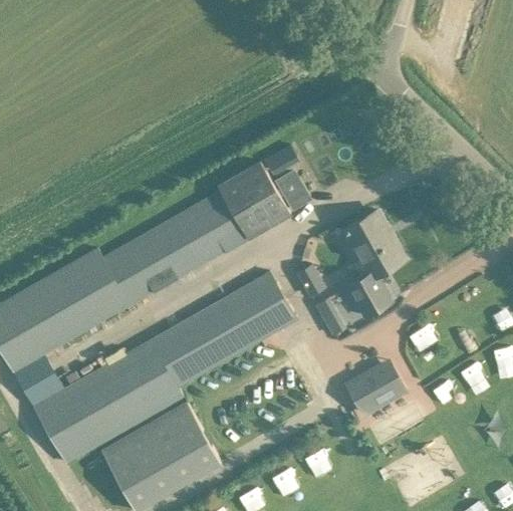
[(4,300),(0,302),(0,351),(65,465),(183,398),(179,390),(297,321),(267,271),(223,296),(53,393),(35,361),(291,217),(259,163),(217,186),(219,191),(101,257),(97,249),(61,269),(4,300)]
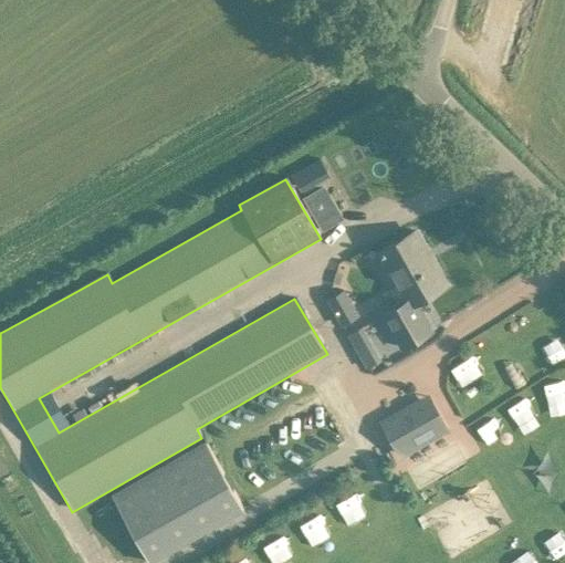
[(414,233),(395,244),(378,254),(406,303),(382,318),(400,351),(431,333),(415,304),(445,288),(431,264),(428,267),(421,256),(426,253),(414,233)]
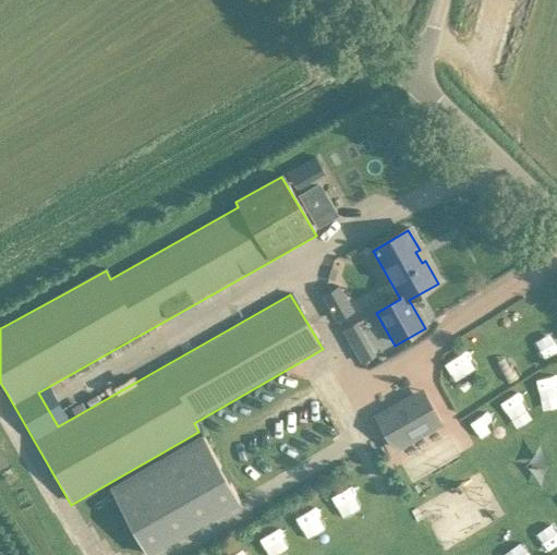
[(339,284),(319,293),(335,321),(353,310),(339,284)]
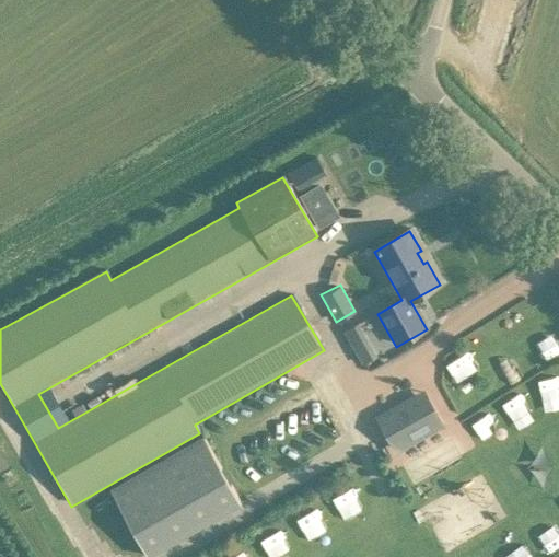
[(388,351),(369,316),(341,332),(362,367),(388,351)]
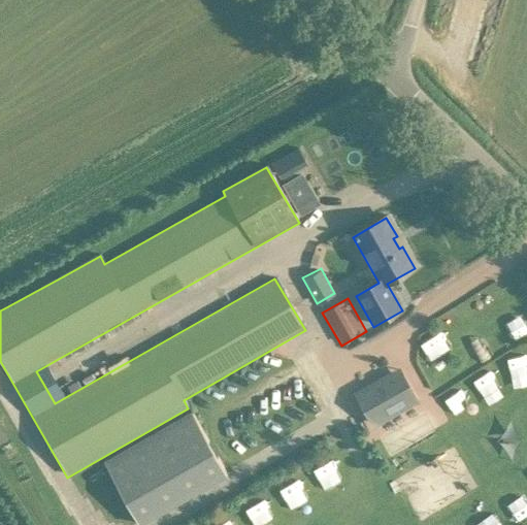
[(433,334),(419,343),(430,361),(445,352),(433,334)]
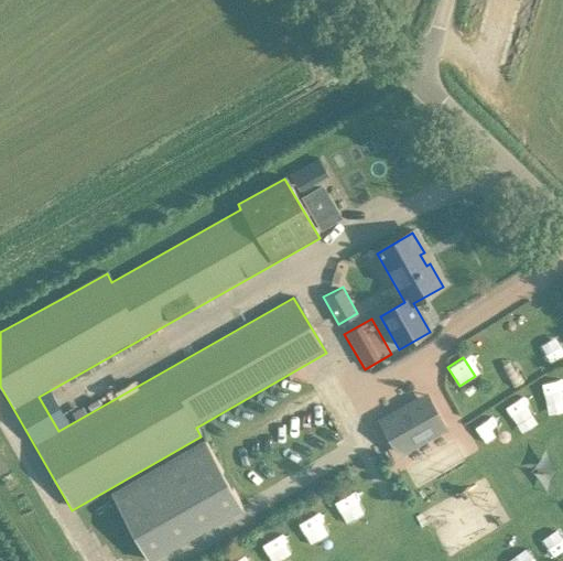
[(539,384),(544,405),(562,400),(558,379),(539,384)]
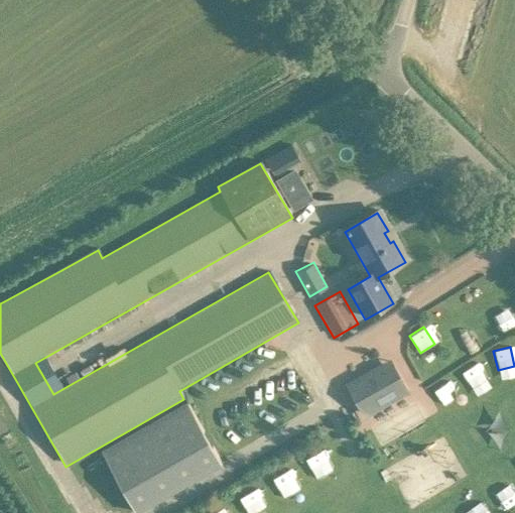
[(389,365),(346,388),(363,419),(407,395),(389,365)]
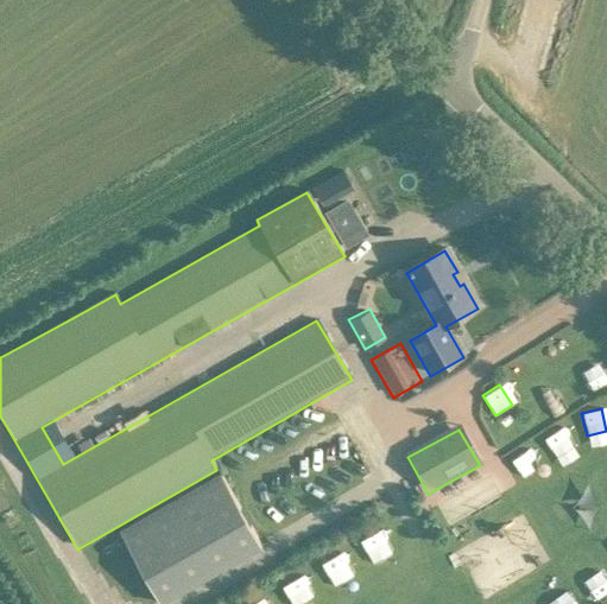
[(463,438),(479,458),(489,451),(474,430),(463,438)]
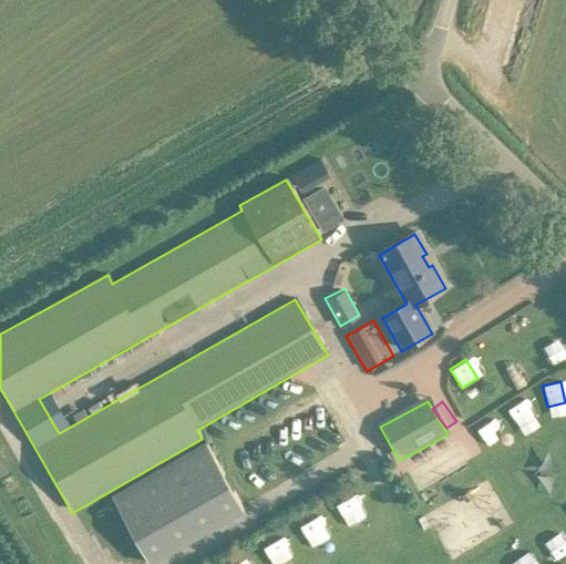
[(515,426),(530,419),(522,402),(507,409),(515,426)]
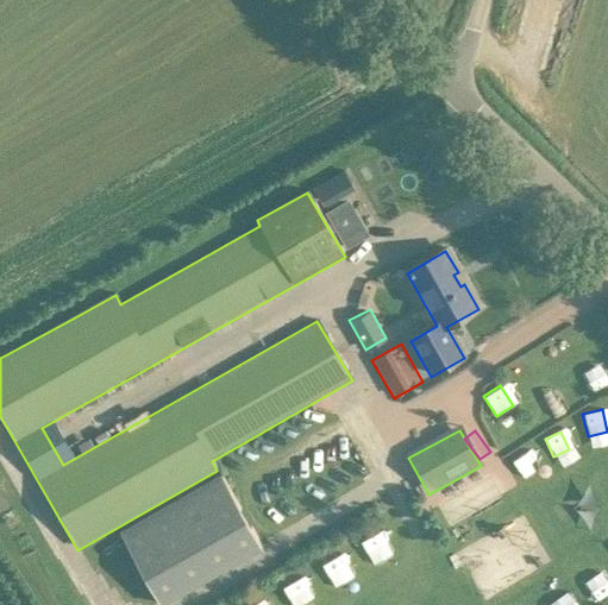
[(221,478),(120,536),(158,604),(164,604),(262,549),(221,478)]
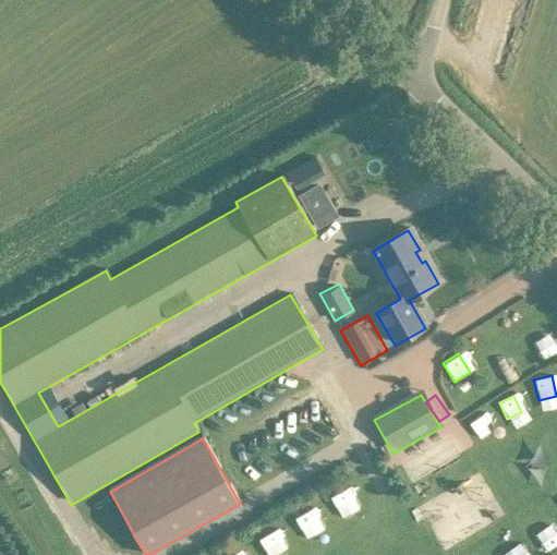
[(321,504),(329,518),(346,508),(337,493),(321,504)]
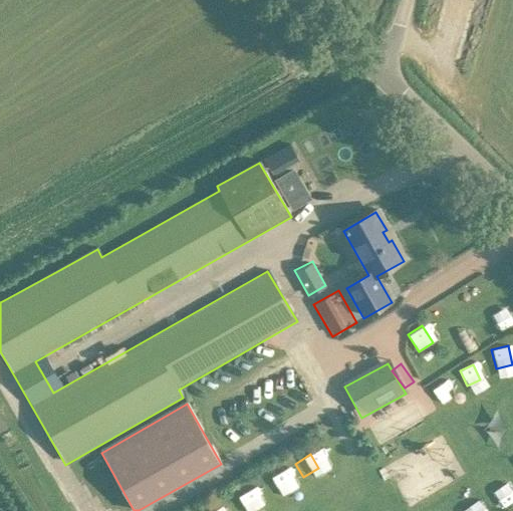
[(272,501),(292,489),(281,471),(262,484),(272,501)]
